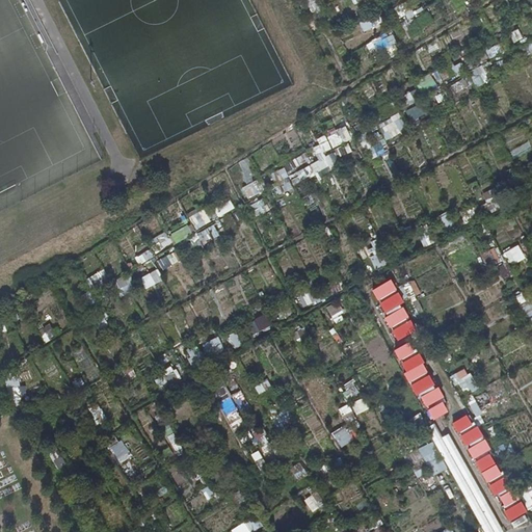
[(304,0),(309,12),(318,9),(315,0),(304,0)]
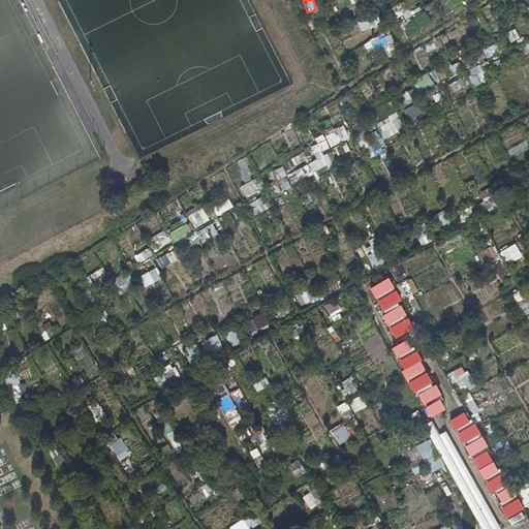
[(359,20),(366,31),(380,22),(373,10),(359,20)]
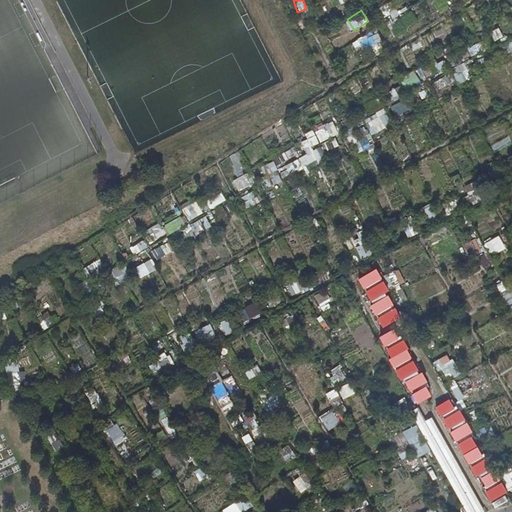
[(498,28),(490,32),(494,41),(502,38),(498,28)]
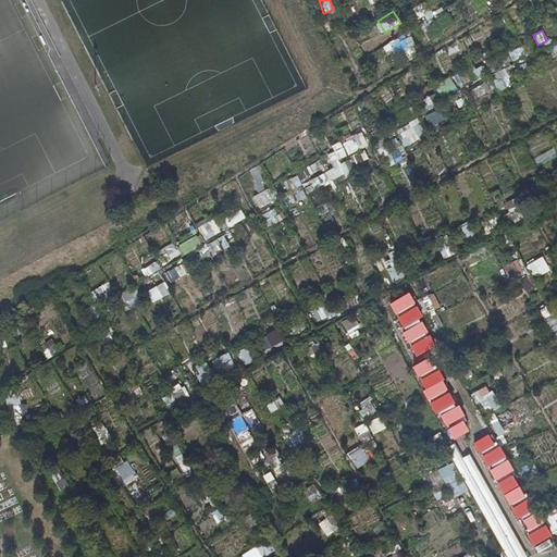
[(408,34),(383,48),(388,58),(415,44),(408,34)]
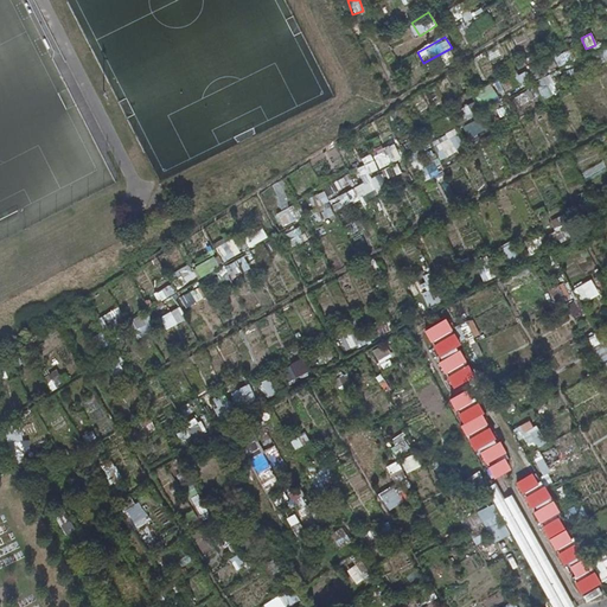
[(606,48),(595,53),(599,64),(606,59),(606,48)]
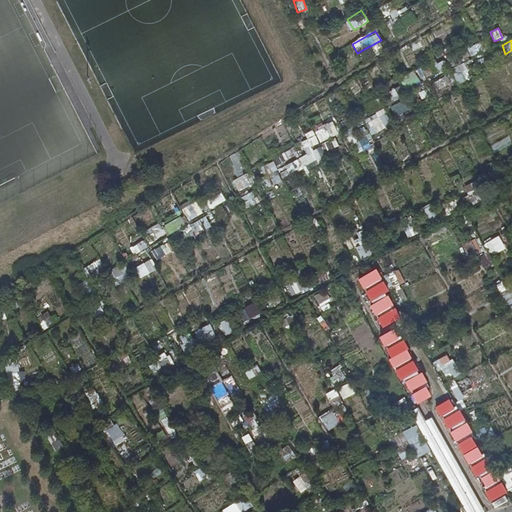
[(441,73),(448,67),(442,60),(435,66),(441,73)]
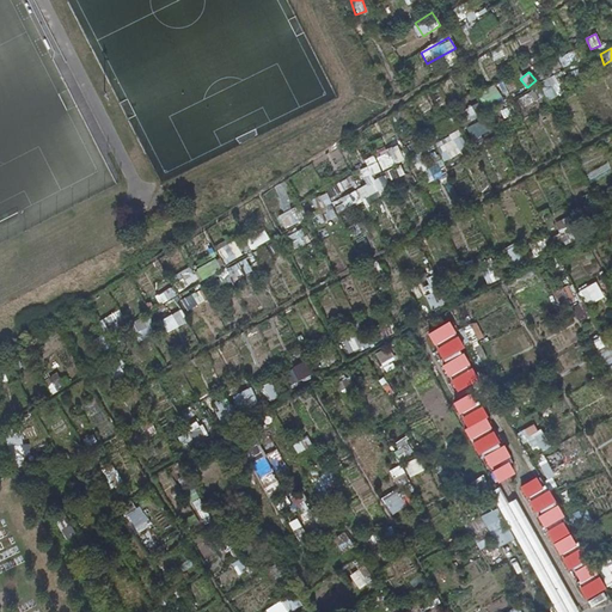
[(539,83),(548,101),(562,93),(554,75),(539,83)]
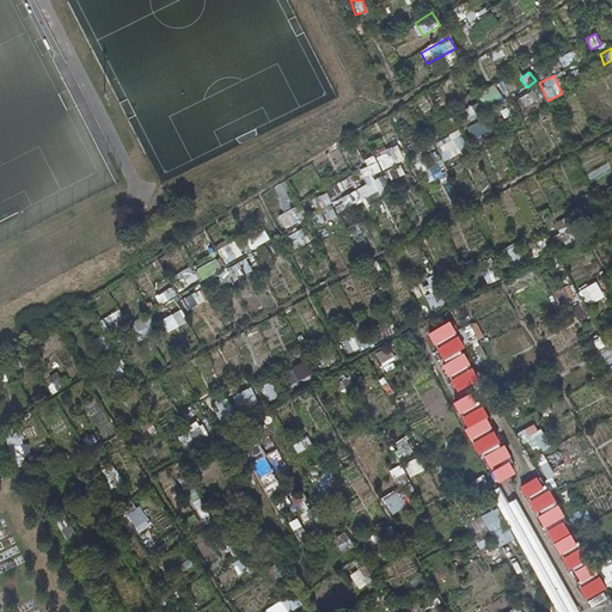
[(494,85),(481,92),(488,105),(501,98),(494,85)]
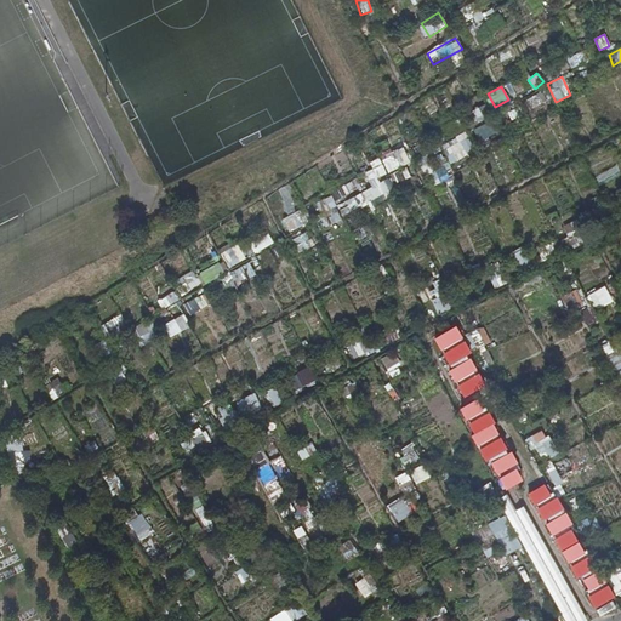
[(478,108),(468,113),(474,124),(484,120),(478,108)]
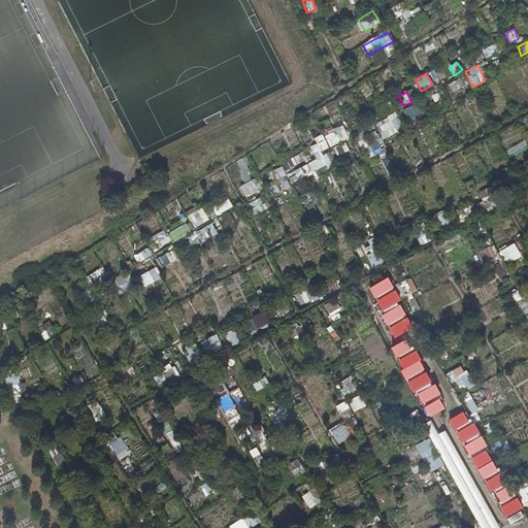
[(407,121),(423,112),(417,102),(401,110),(407,121)]
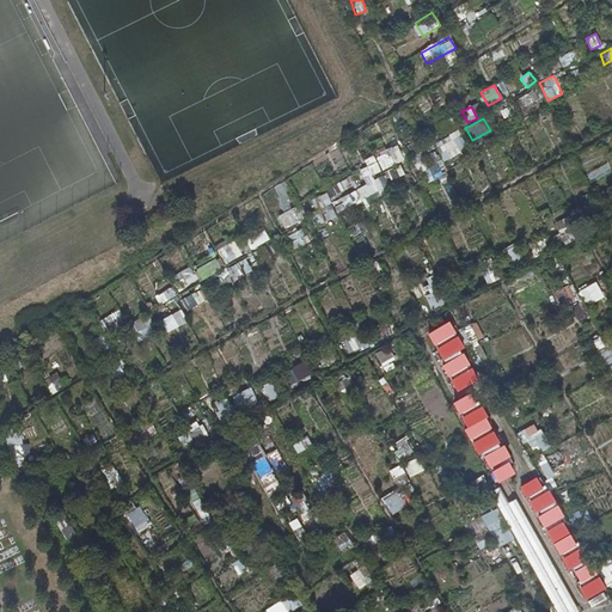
[(459,130),(434,142),(442,161),(467,151),(459,130)]
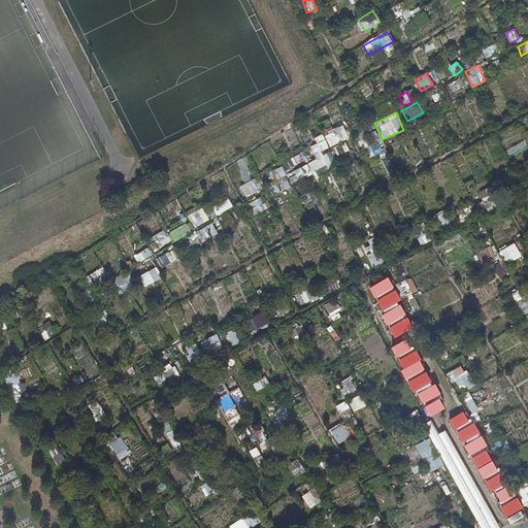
[(357,136),(363,158),(383,153),(375,130),(357,136)]
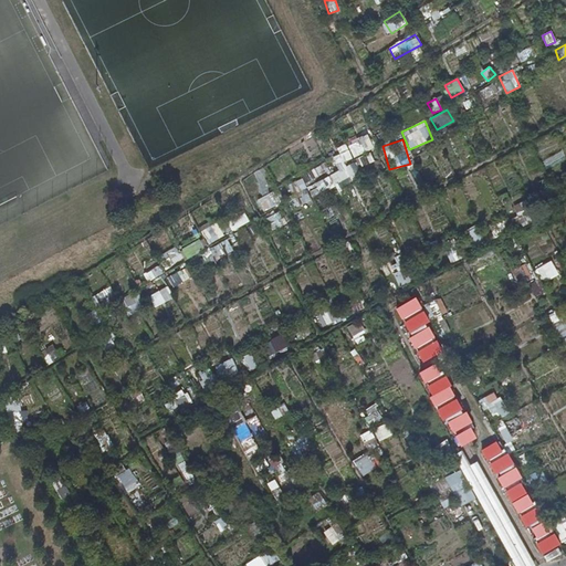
[(332,158),(338,170),(307,187),(313,196),(334,185),(337,190),(363,177),(358,169),(369,163),(366,155),(354,161),(345,145),(337,149),(339,154),(332,158)]
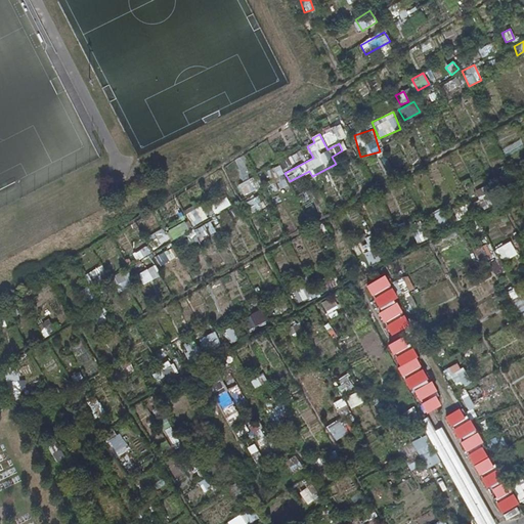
[(301,154),(280,159),(282,167),(303,162),(301,154)]
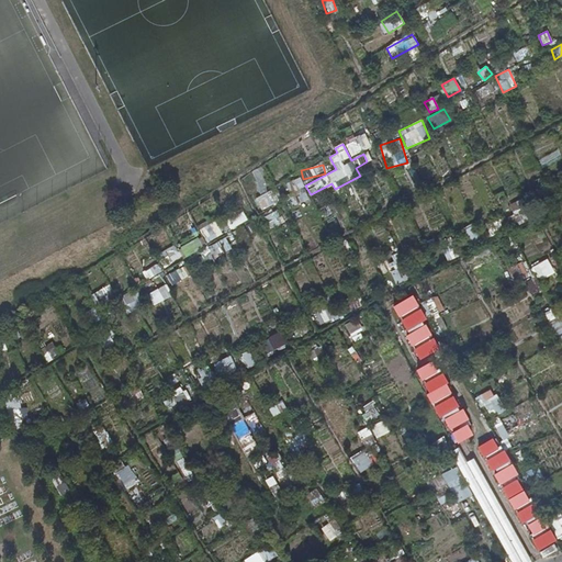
[(299,176),(255,201),(261,212),(281,200),(281,199),(304,186),(299,176)]
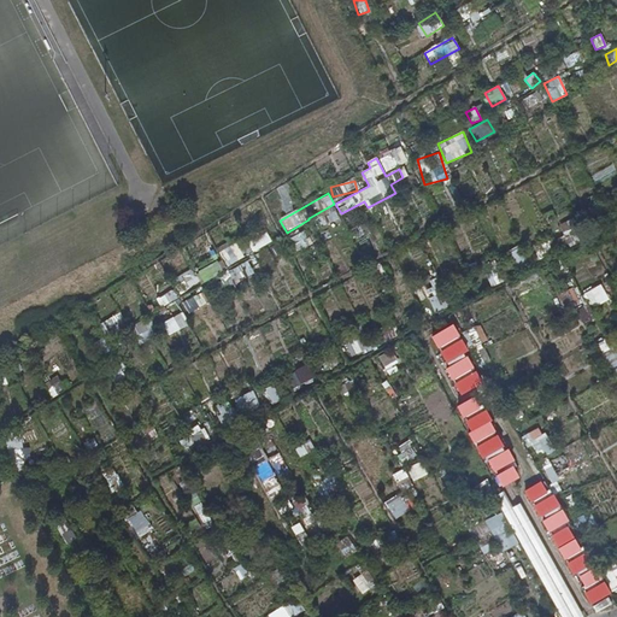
[(336,211),(325,215),(329,223),(339,219),(336,211)]
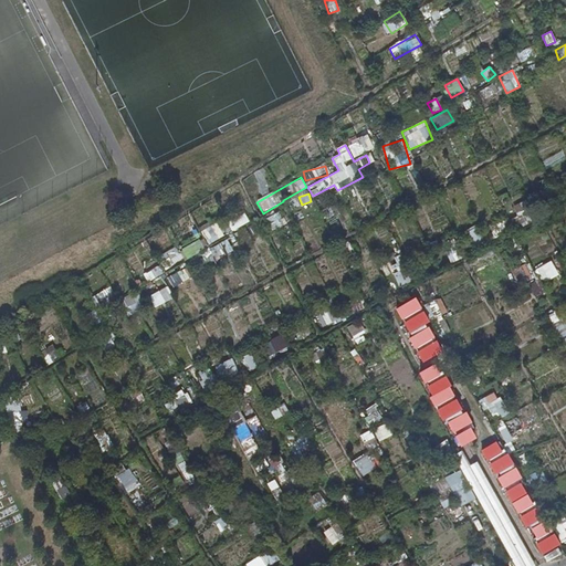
[(227,221),(230,230),(249,222),(244,213),(227,221)]
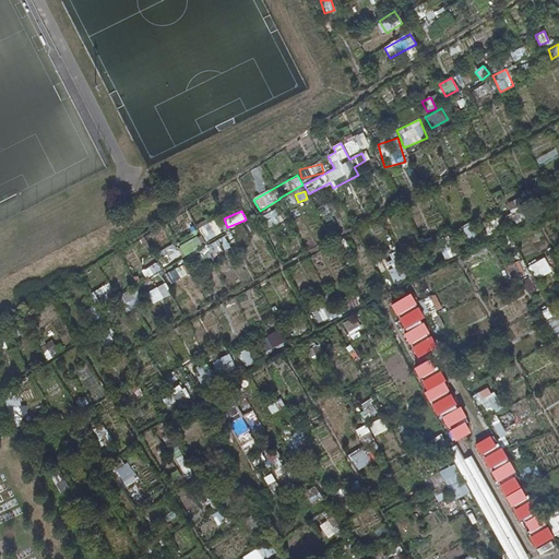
[(262,214),(265,226),(278,223),(275,211),(262,214)]
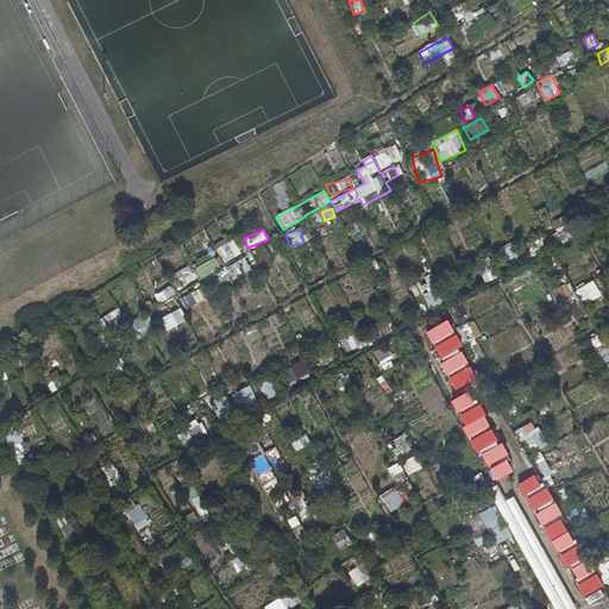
[(215,249),(224,263),(240,253),(232,239),(215,249)]
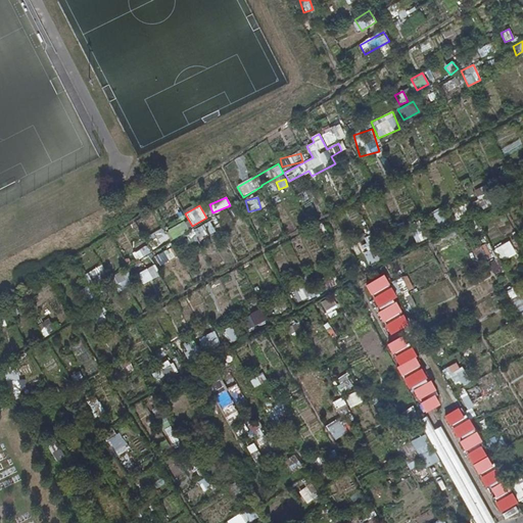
[(440,229),(448,224),(439,209),(431,214),(440,229)]
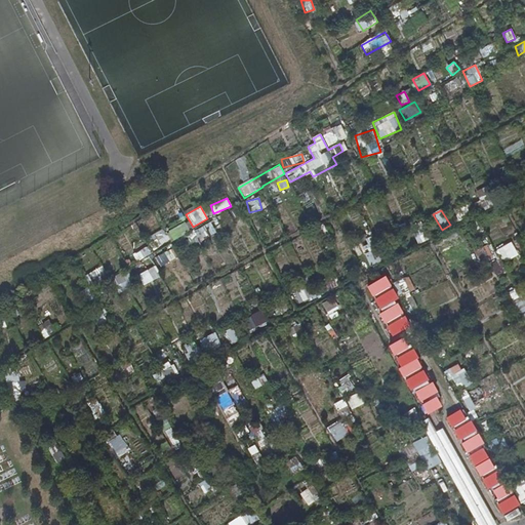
[(184,221),(167,232),(173,241),(190,231),(184,221)]
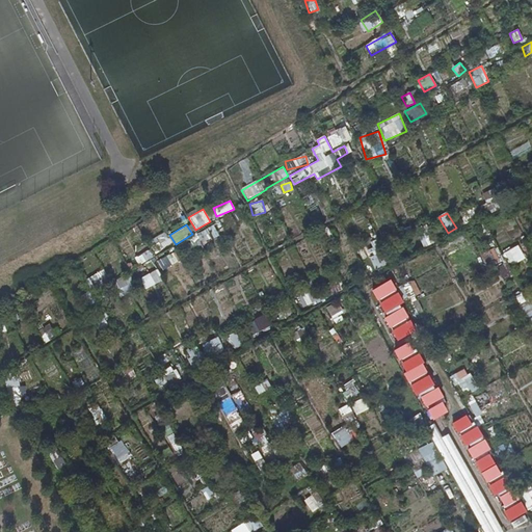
[(212,224),(190,238),(196,247),(218,234),(212,224)]
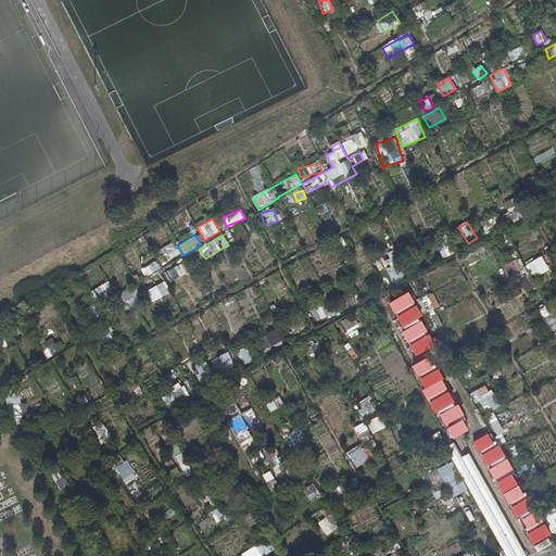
[(440,257),(451,256),(447,236),(437,238),(440,257)]
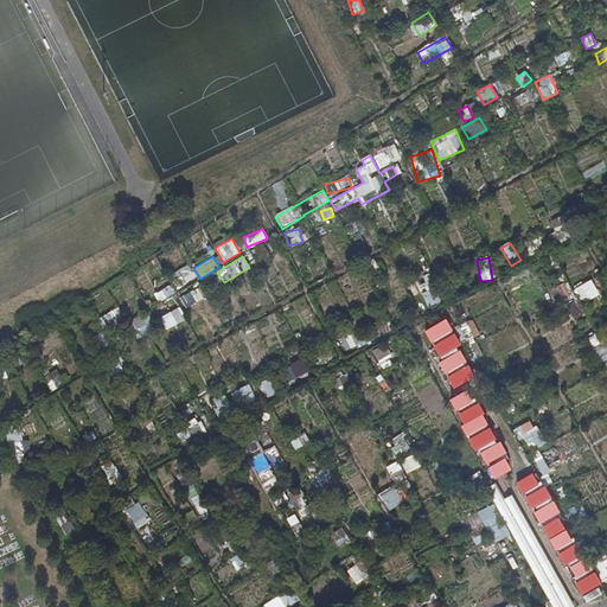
[(555,270),(550,260),(540,266),(545,275),(555,270)]
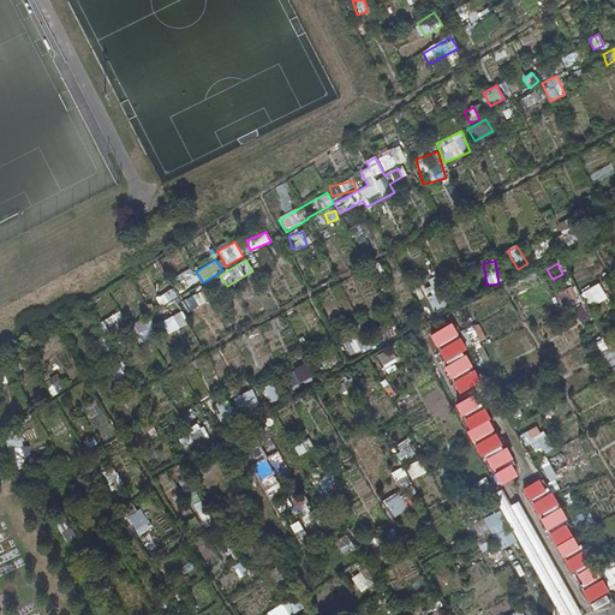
[(171,279),(179,292),(198,281),(191,268),(171,279)]
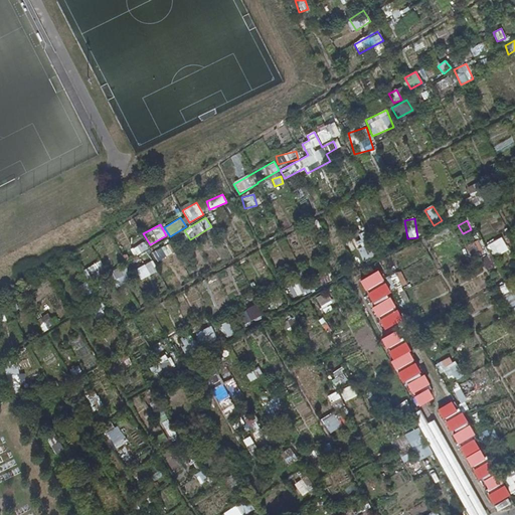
[(352,241),(364,265),(376,259),(364,235),(352,241)]
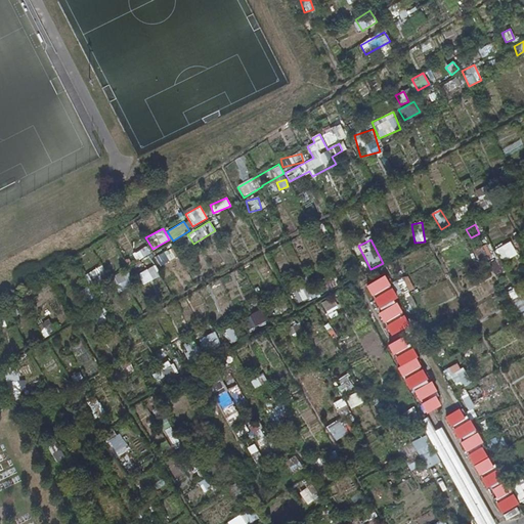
[(510,242),(495,249),(503,262),(517,255),(510,242)]
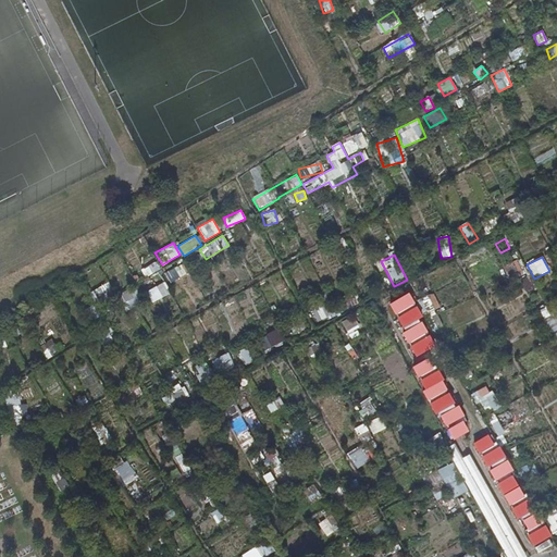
[(503,265),(509,281),(524,274),(519,259),(503,265)]
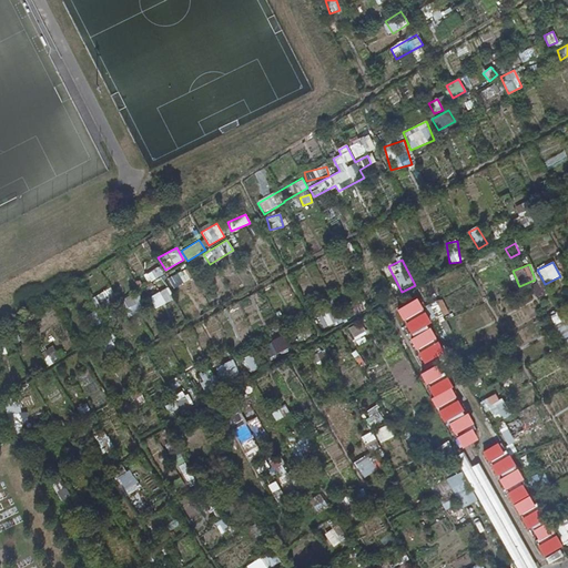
[(159,266),(143,276),(149,283),(164,273),(159,266)]
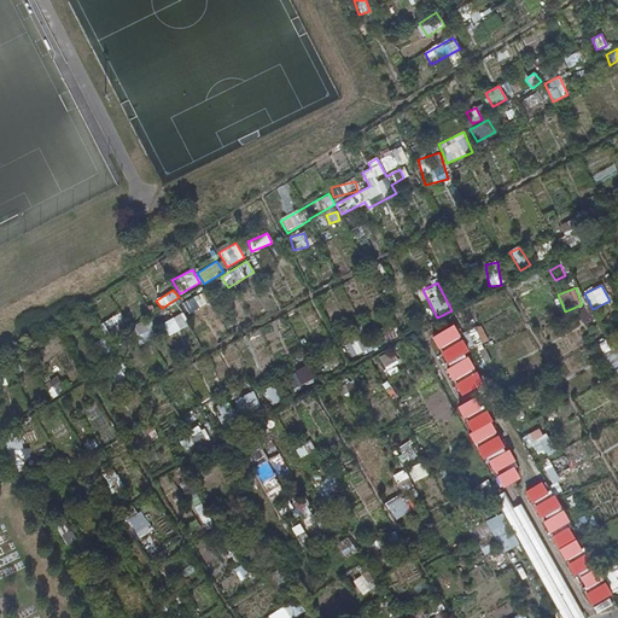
[(182,303),(188,314),(208,304),(203,292),(182,303)]
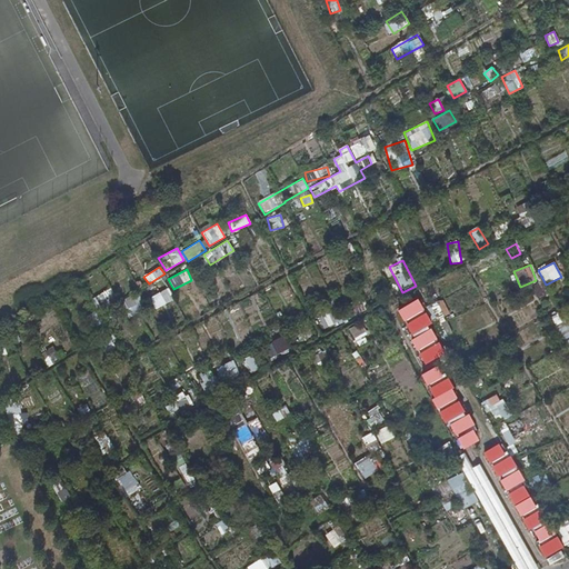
[(155,310),(175,300),(168,288),(149,298),(155,310)]
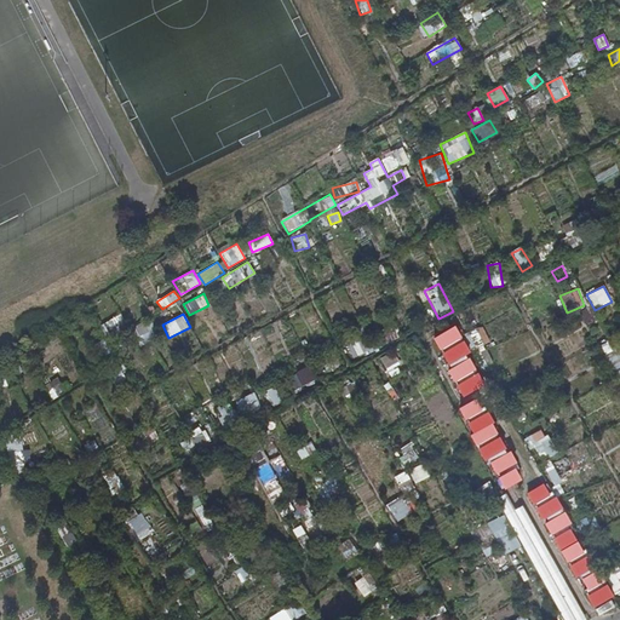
[(119,315),(101,326),(105,336),(124,325),(119,315)]
